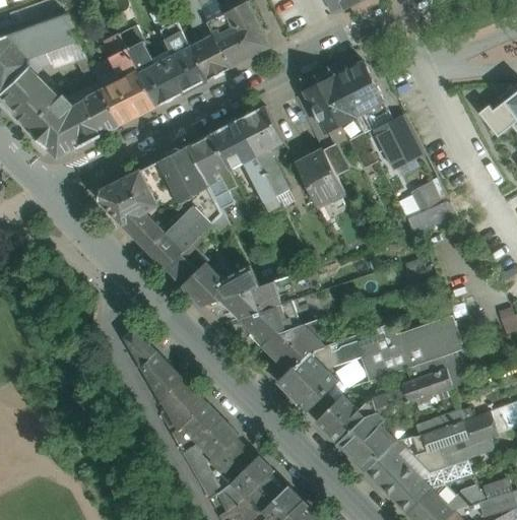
[(54,0),(44,0),(10,12),(14,22),(58,7),(54,0)]
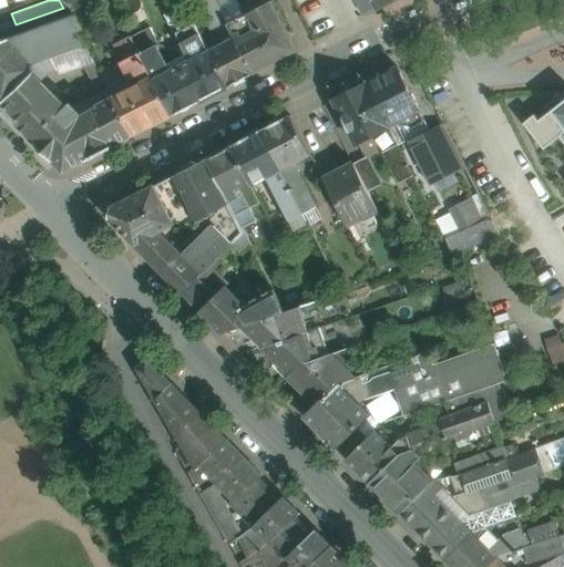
[(212,0),(194,0),(197,6),(195,6),(209,32),(214,30),(221,43),(232,38),(225,24),(217,9),(212,0)]
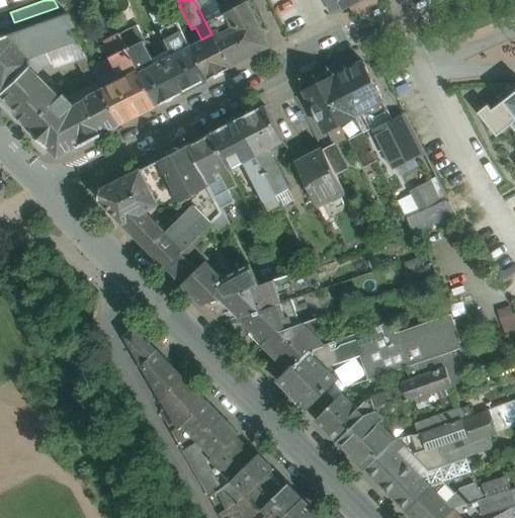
[(210,2),(208,0),(193,0),(198,8),(210,2)]
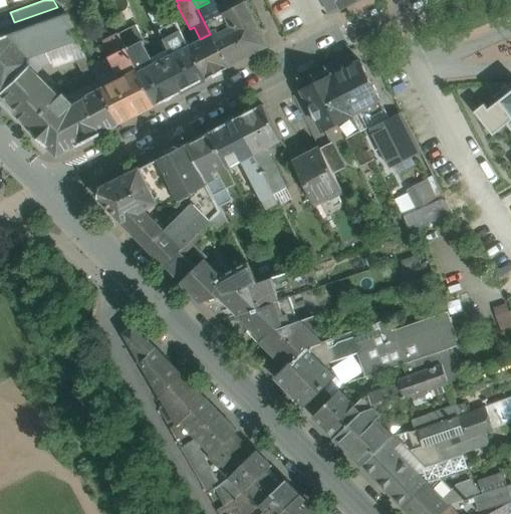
[(242,2),(235,0),(228,4),(226,10),(204,22),(210,34),(227,67),(266,46),(260,34),(264,32),(253,11),(249,13),(243,2),(242,2)]
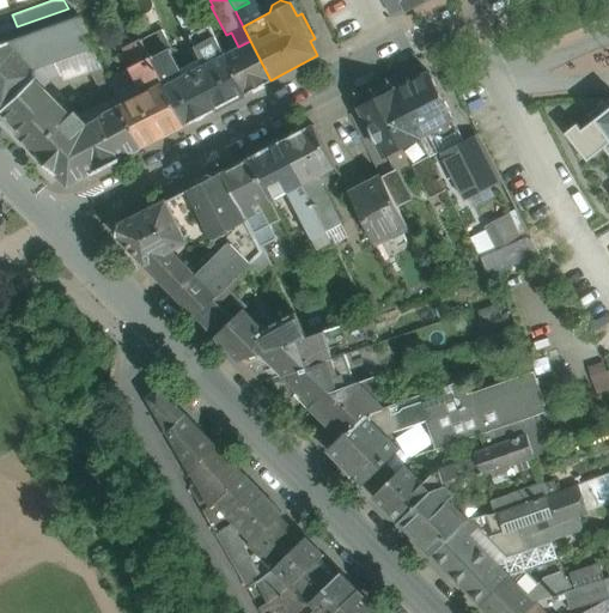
[(382,0),(391,17),(424,0),(382,0)]
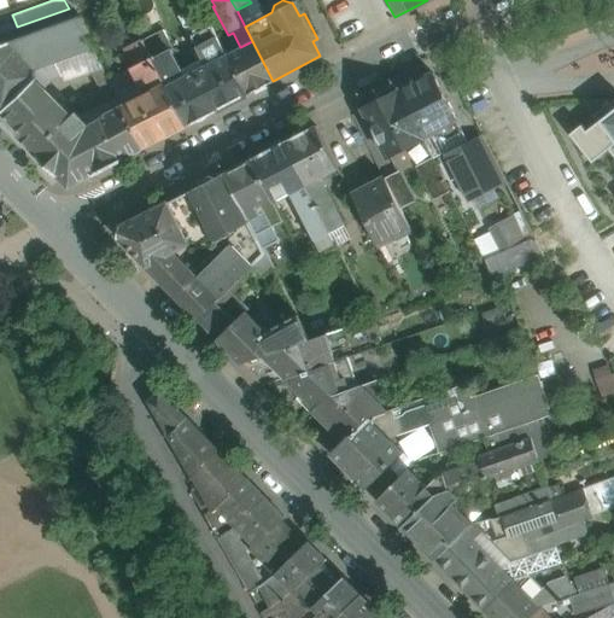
[(74,15),(1,41),(37,70),(92,50),(74,15)]
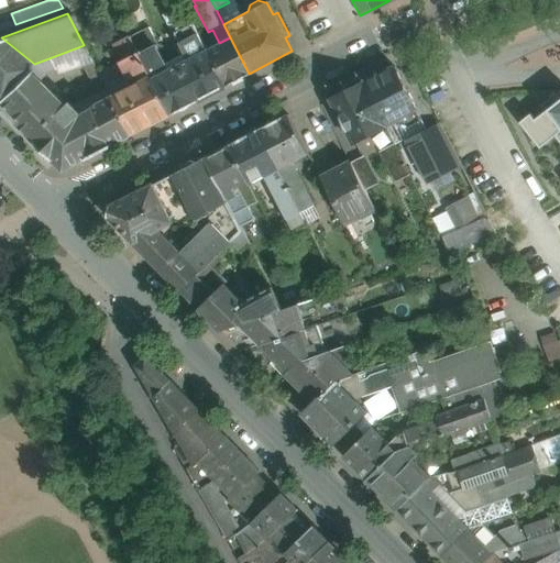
[(204,51),(190,25),(173,35),(186,61),(204,52),(204,51)]
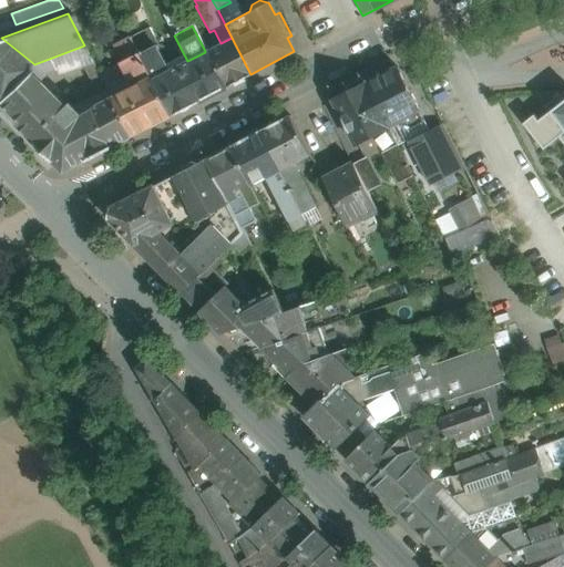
[(137,55),(153,48),(157,45),(149,28),(129,38),(137,55)]
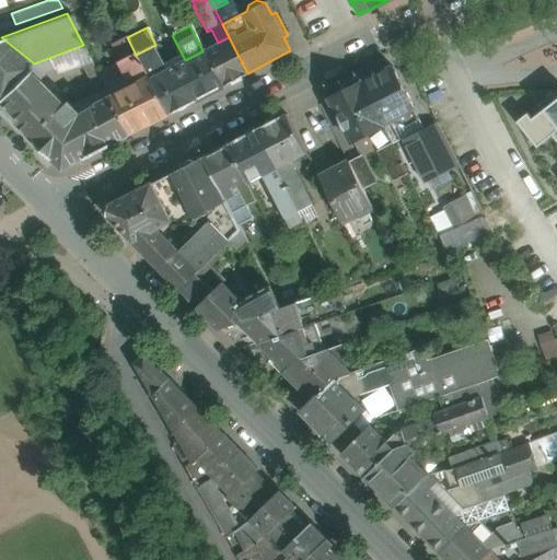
[(1,37),(0,37),(0,94),(27,68),(27,69),(34,63),(1,37)]
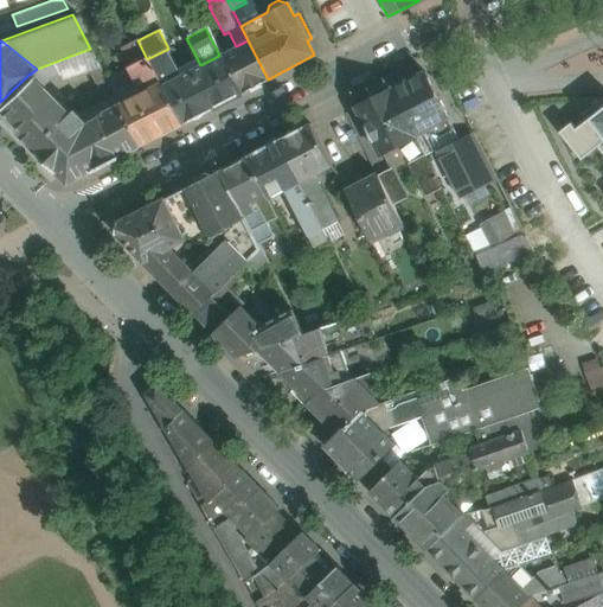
[(147,59),(138,40),(123,48),(132,64),(126,68),(129,74),(136,88),(146,83),(148,88),(159,83),(147,59)]
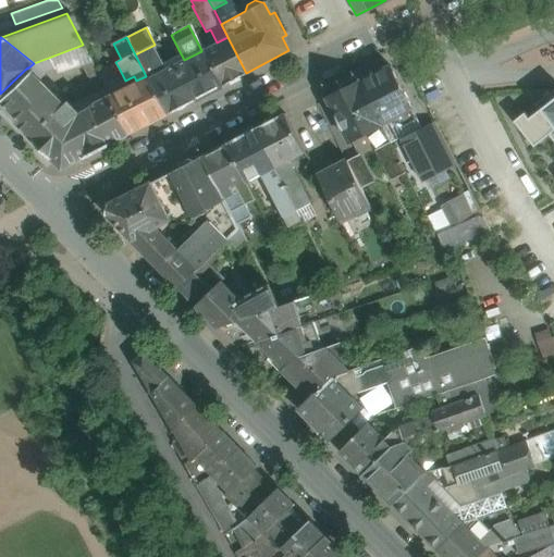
[(201,50),(201,51),(220,86),(246,73),(228,37),(217,42),(201,50)]
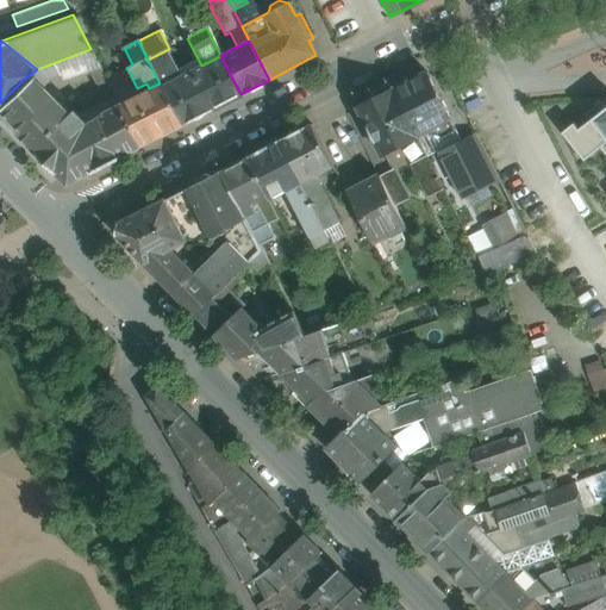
[(164,51),(148,60),(160,83),(162,86),(179,78),(164,51)]
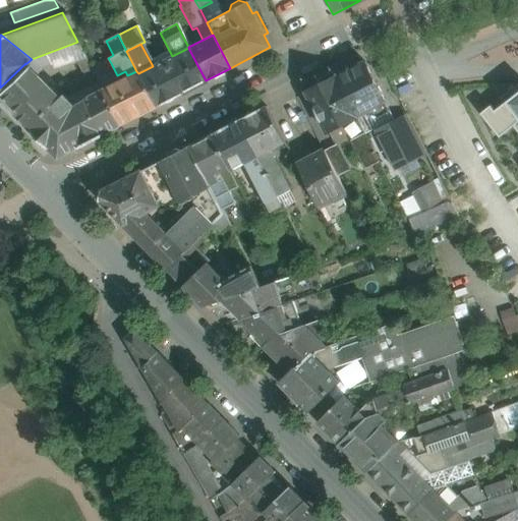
[(172,56),(164,60),(181,94),(206,80),(188,48),(172,56)]
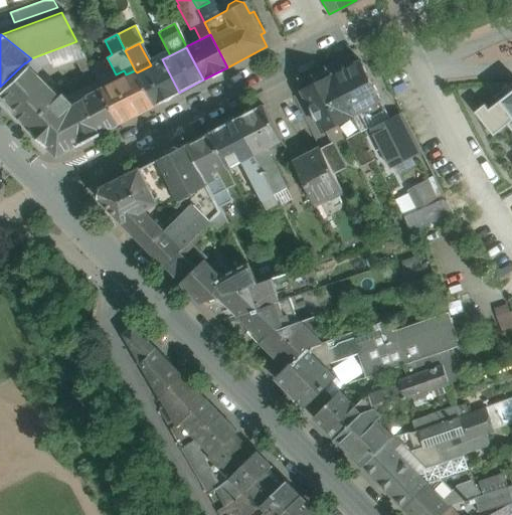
[(179,93),(162,59),(151,65),(137,72),(154,106),(179,93)]
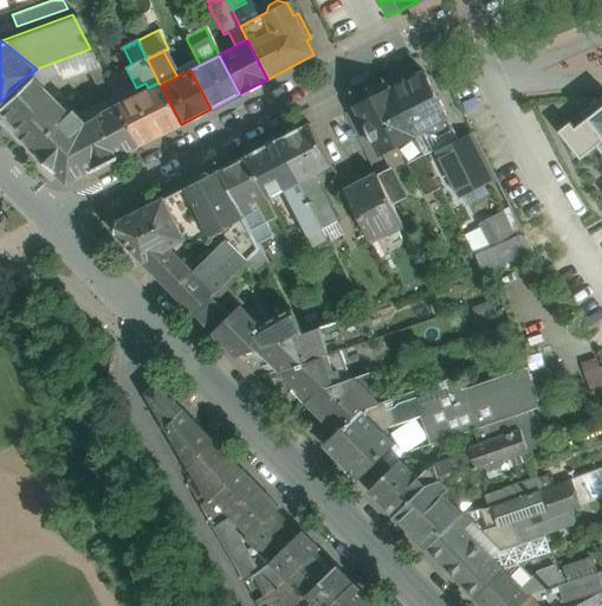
[(421,72),(387,89),(412,136),(424,130),(428,140),(451,129),(421,72)]
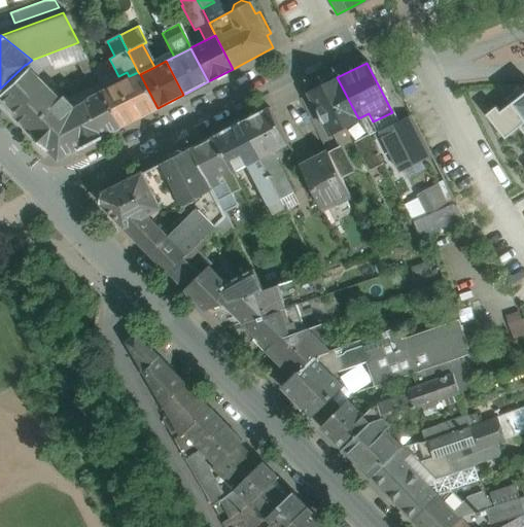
[(0,103),(29,133),(74,106),(60,93),(57,96),(26,65),(26,64),(0,89),(0,103)]
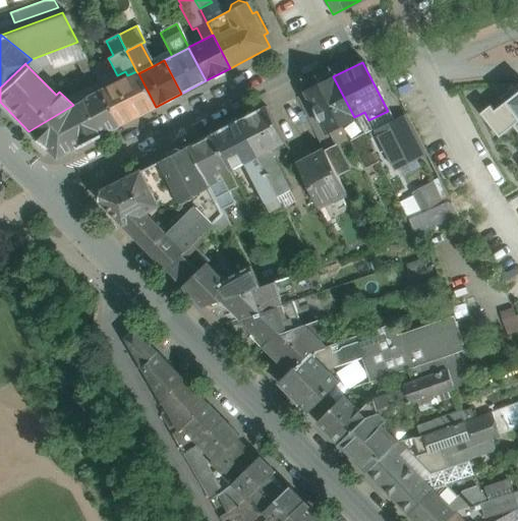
[(125,71),(117,75),(111,63),(92,72),(95,78),(101,90),(119,125),(133,118),(133,119),(156,108),(155,107),(156,107),(138,73),(136,71),(127,75),(125,71)]
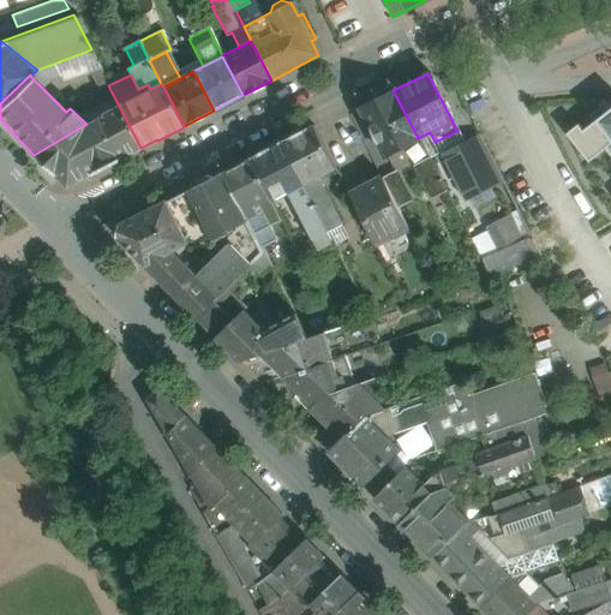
[(105,78),(96,83),(103,97),(112,93),(108,85),(105,78)]
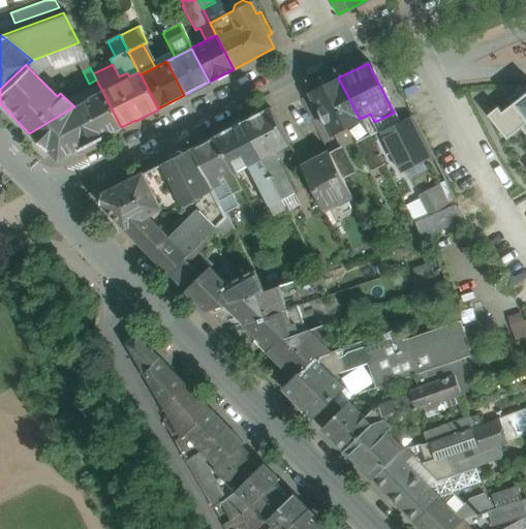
[(338,78),(308,94),(330,134),(360,119),(338,78)]
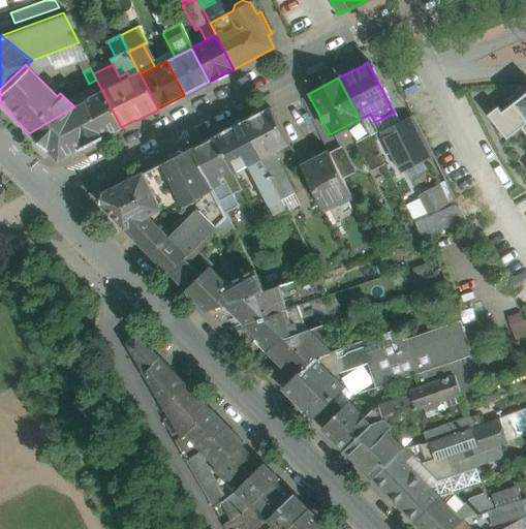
[(74,106),(29,133),(28,133),(47,151),(55,160),(58,160),(78,150),(78,151),(106,135),(121,127),(102,91),(87,98),(87,100),(74,106)]
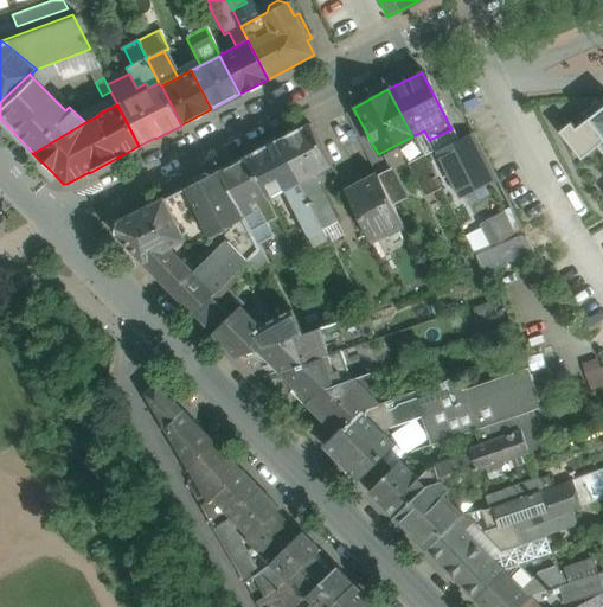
[(602,104),(572,129),(568,123),(556,133),(578,160),(602,142),(602,104)]
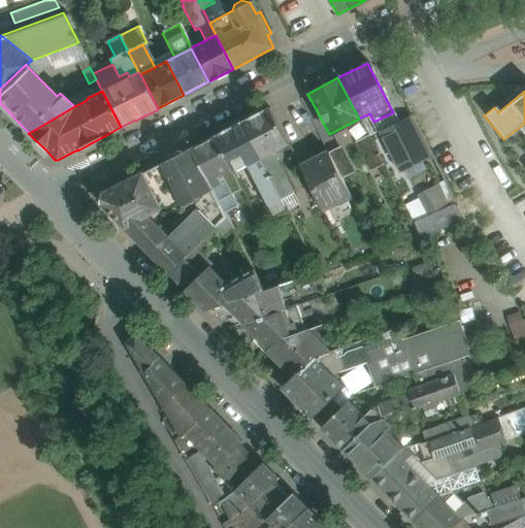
[(286,144),(267,107),(239,122),(258,159),(269,153),(286,144)]
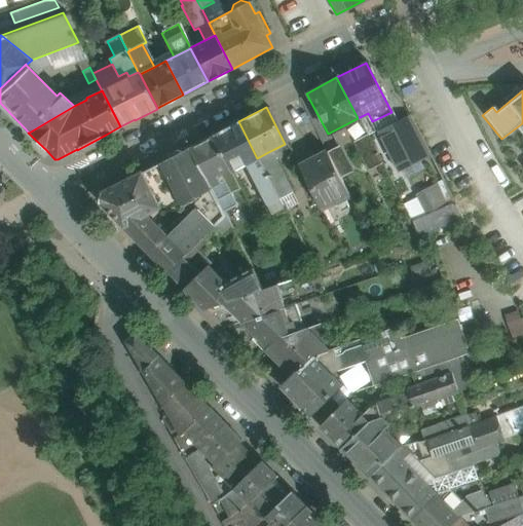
[(238,121),(211,136),(230,173),(249,162),(257,158),(238,121)]
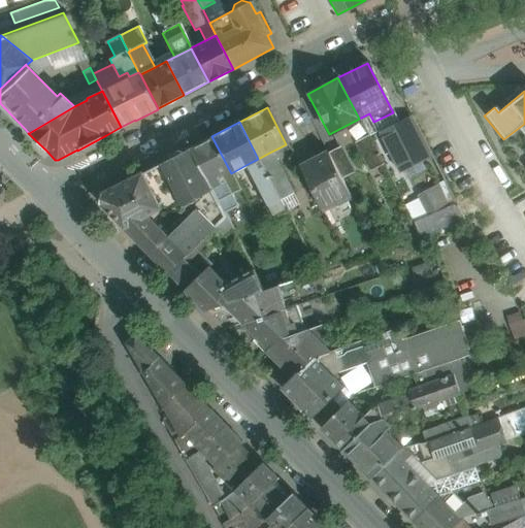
[(414,124),(402,129),(399,124),(381,133),(399,170),(429,155),(414,124)]
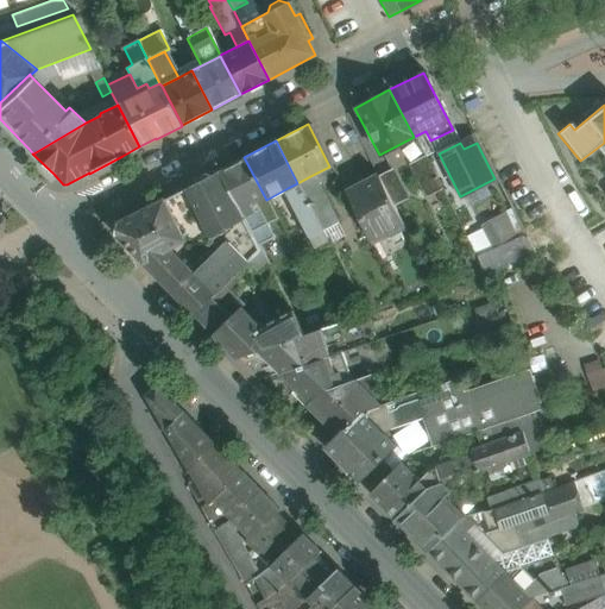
[(423,156),(410,163),(427,196),(440,189),(423,156)]
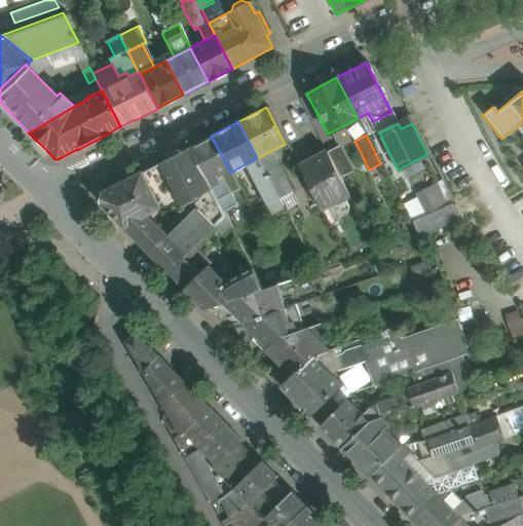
[(211,136),(188,148),(211,191),(222,212),(235,205),(229,193),(238,189),(230,173),(211,136)]
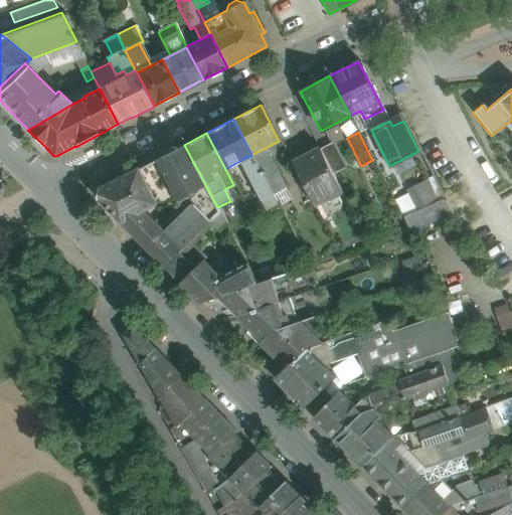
[(342,164),(331,143),(319,149),(330,170),(342,164)]
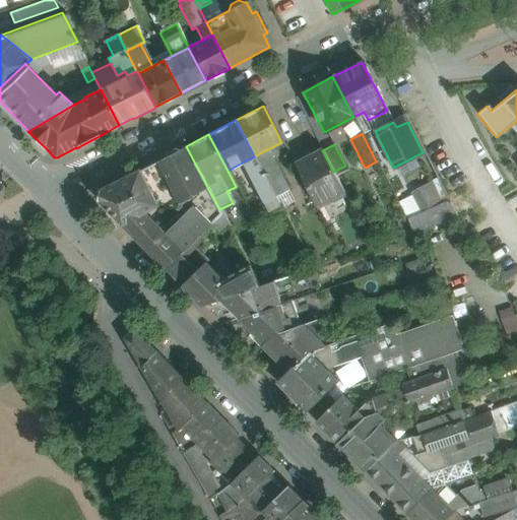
[(186,146),(178,150),(177,149),(173,148),(166,151),(165,156),(156,161),(179,204),(207,190),(208,189),(186,146)]
